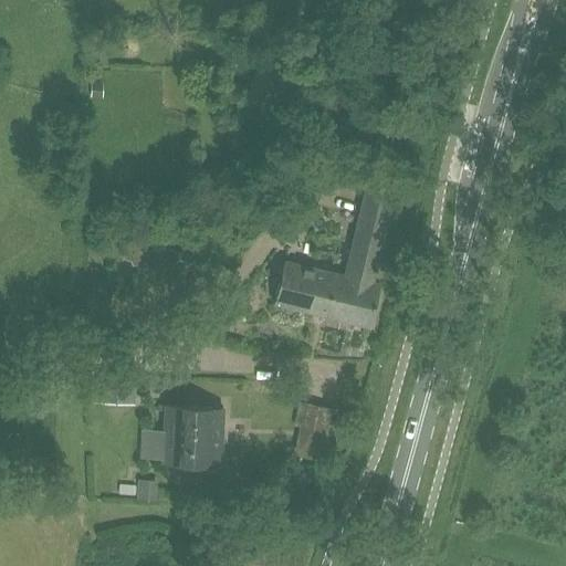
[(104,83),(92,82),(91,98),(104,100),(104,83)]
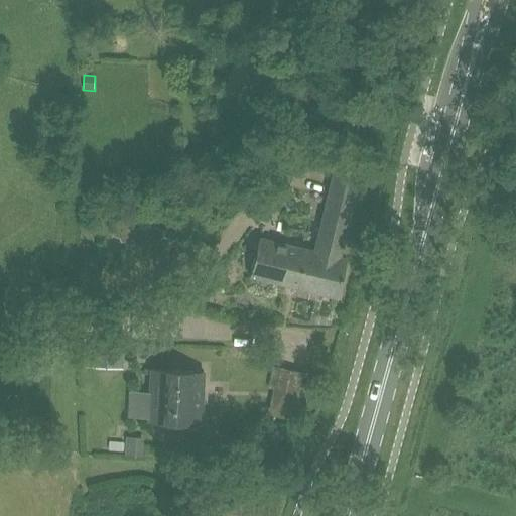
[(315,252),(259,238),(250,276),(338,297),(347,260),(340,258),(360,175),(336,169),(315,252)]
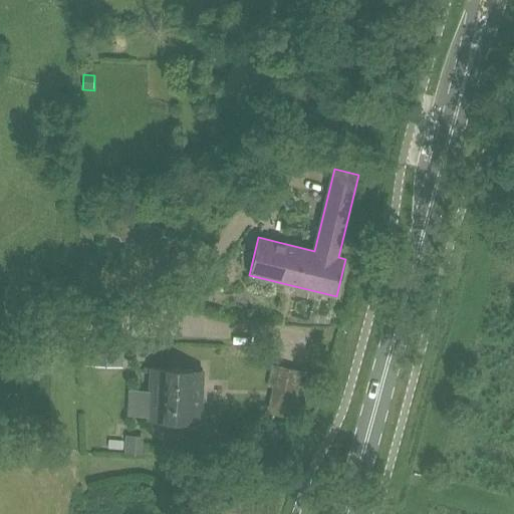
[(97,252),(84,251),(82,266),(95,268),(97,252)]
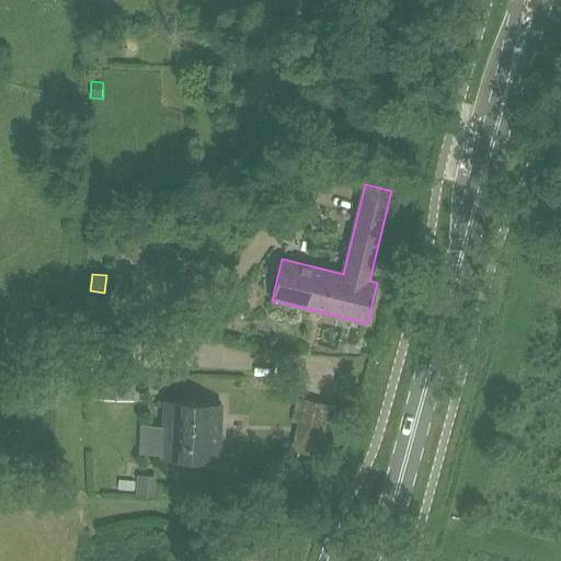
[(90,373),(89,386),(115,387),(115,399),(115,400),(134,401),(135,373),(135,370),(90,368),(90,373)]
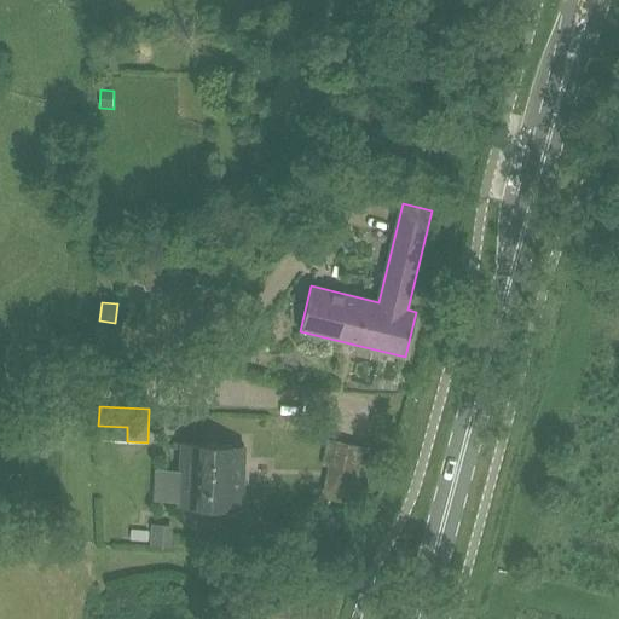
[(331,432),(322,468),(352,476),(362,440),(331,432)]
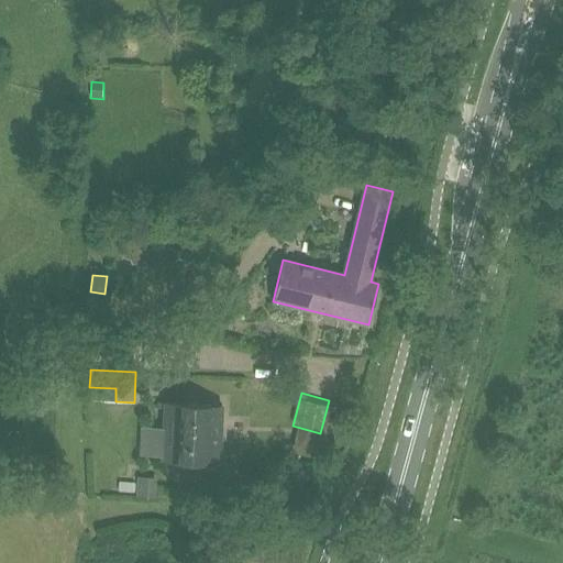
[(166,403),(164,456),(163,462),(220,464),(222,405),(166,403)]
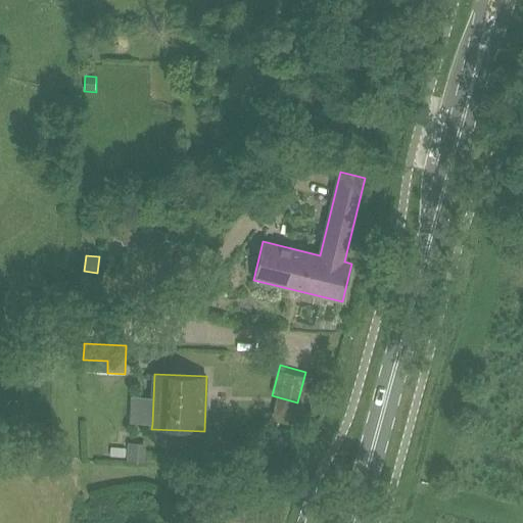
[(131,390),(131,416),(147,416),(147,390),(131,390)]
